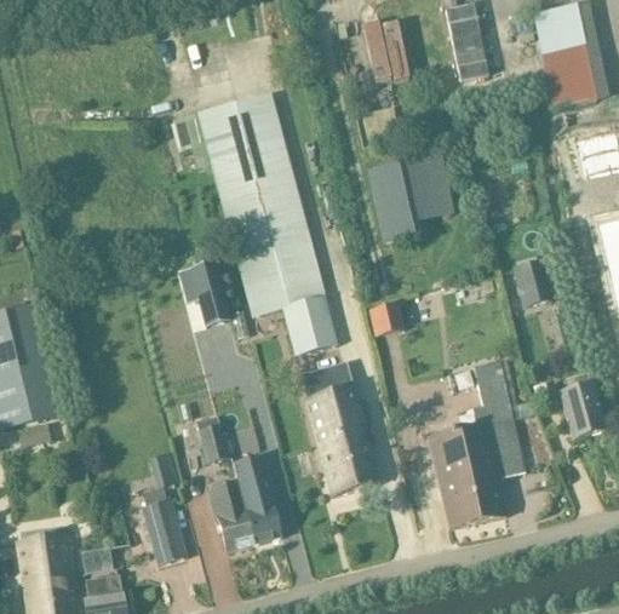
[(546,108),(605,97),(586,0),(528,11),(546,108)]
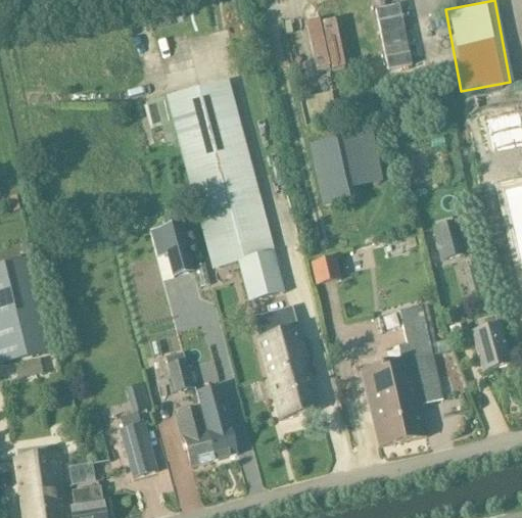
[(413,62),(399,1),(376,6),(388,67),(413,62)]
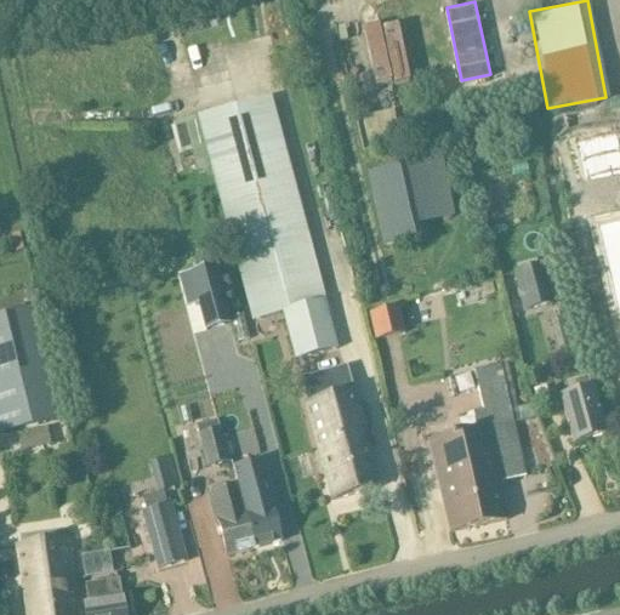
[(433,15),(381,30),(393,70),(445,55),(433,15)]
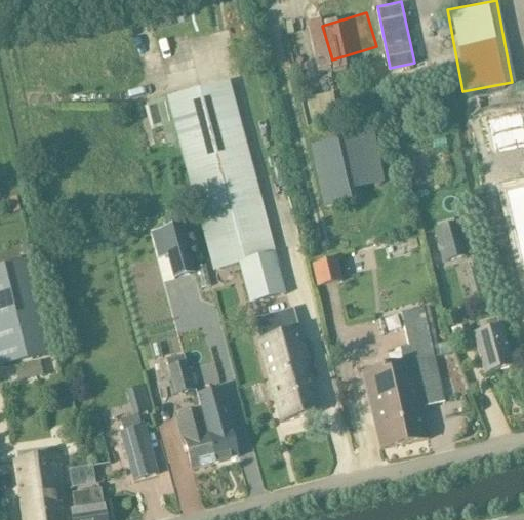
[(214,268),(240,261),(276,251),(230,78),(167,95),(214,268)]
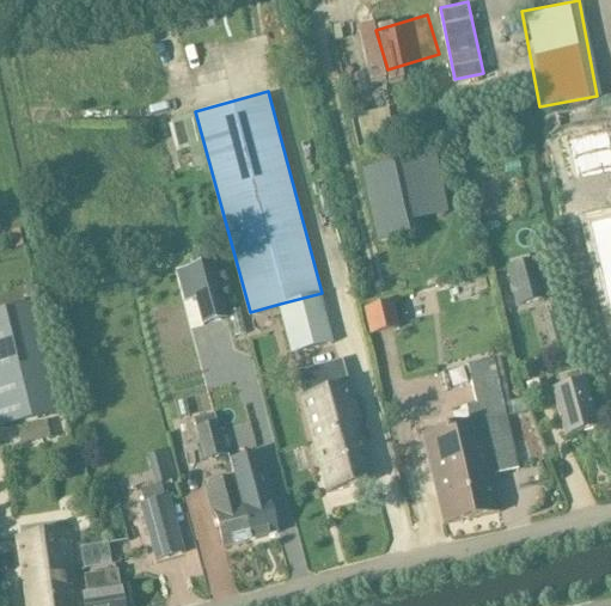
[(388,105),(356,111),(361,140),(392,134),(388,105)]
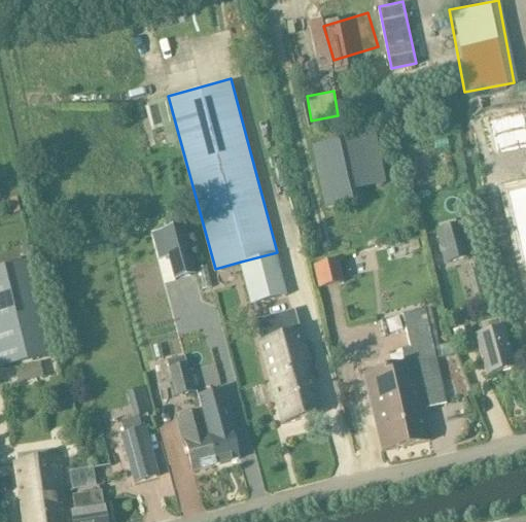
[(514,117),(512,103),(502,105),(494,106),(495,108),(496,120),(514,117)]
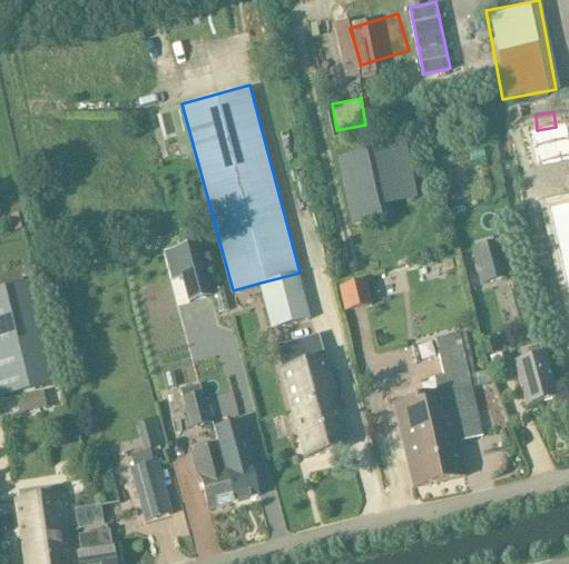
[(568,129),(541,136),(547,159),(568,154),(568,129)]
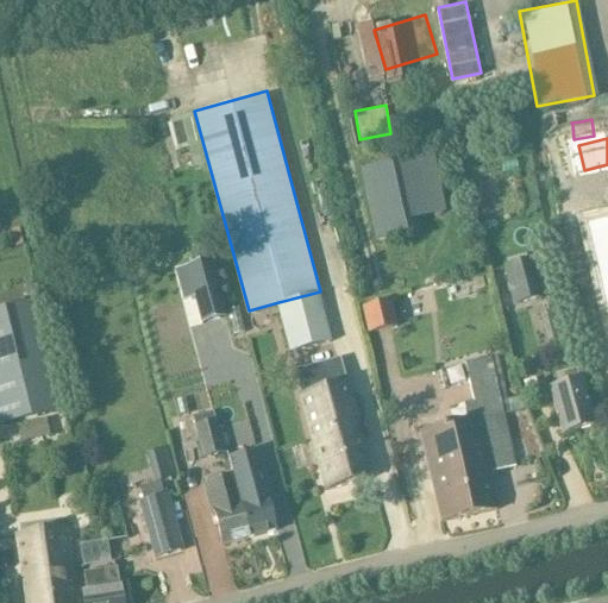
[(356,164),(369,236),(408,228),(406,215),(442,208),(431,150),(356,164)]
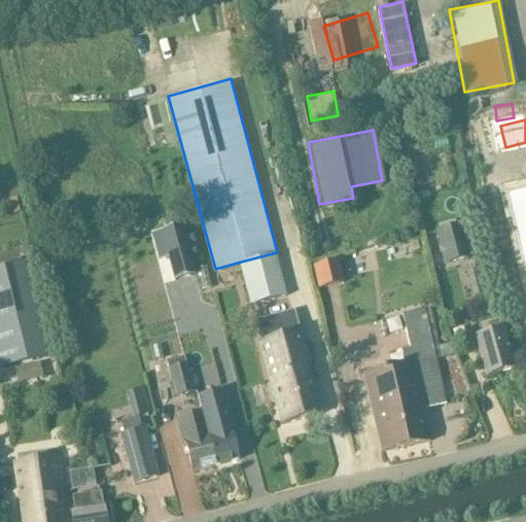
[(525,182),(504,189),(525,266),(525,182)]
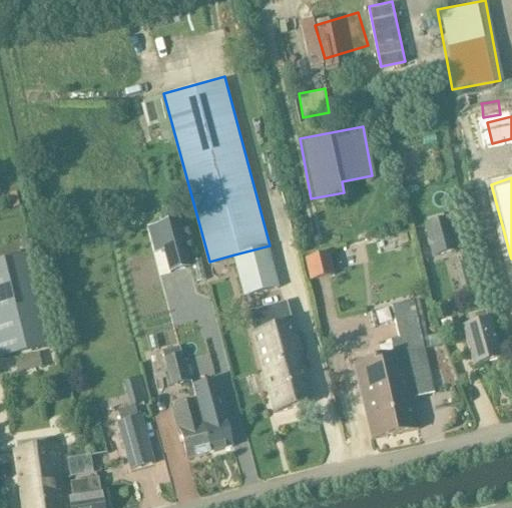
[(425,222),(433,255),(459,247),(450,215),(425,222)]
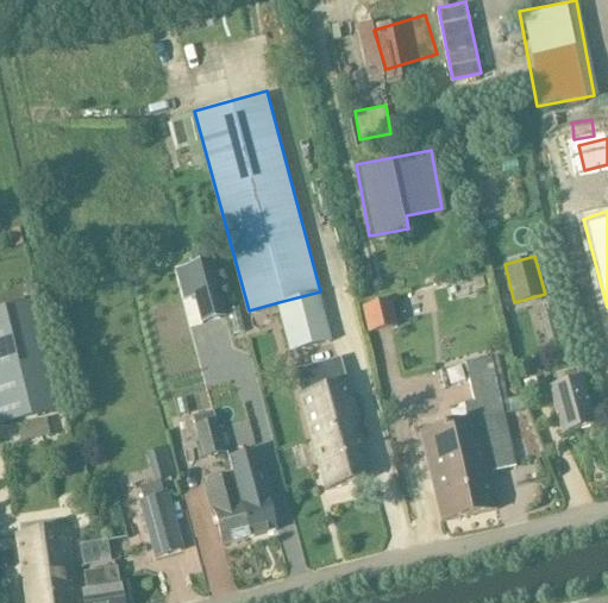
[(211,259),(188,265),(202,320),(225,314),(211,259)]
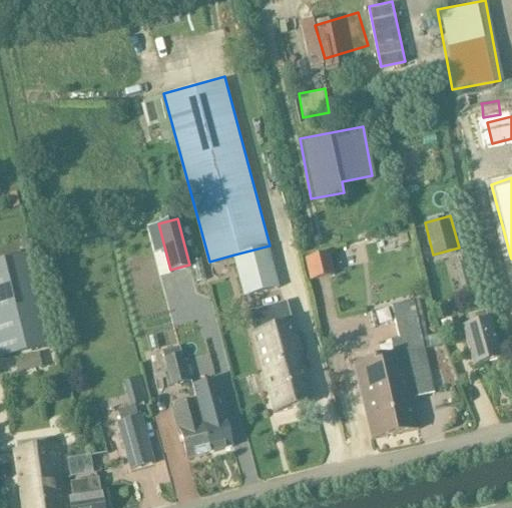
[(480,239),(480,243),(481,250),(483,250),(490,249),(488,238),(480,239)]
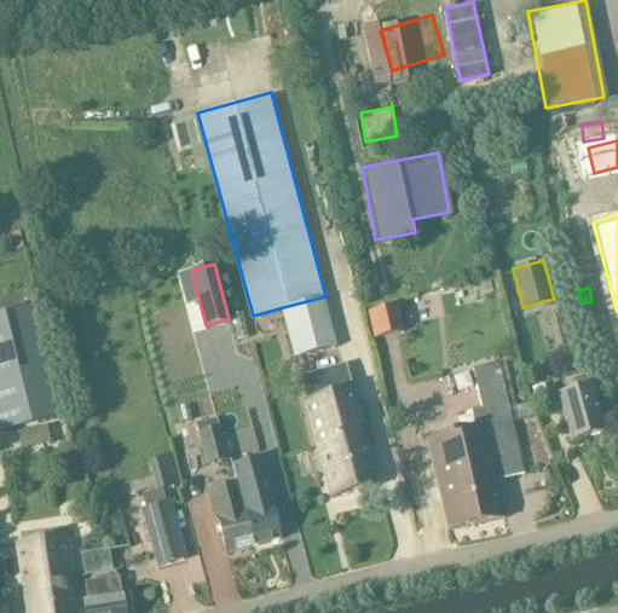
[(325,296),(283,307),(295,354),(338,342),(325,296)]
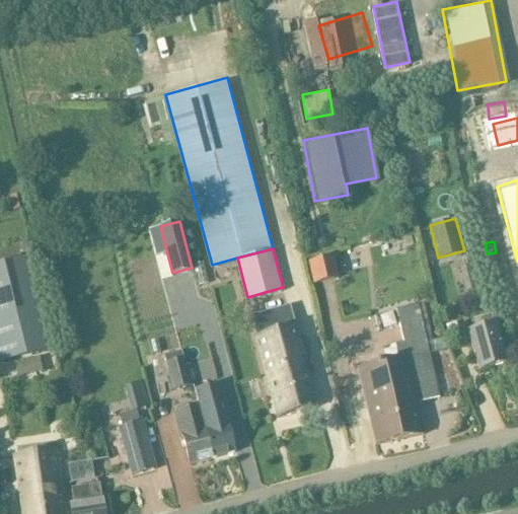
[(55,347),(32,252),(0,260),(0,359),(20,355),(30,352),(31,352),(55,347)]
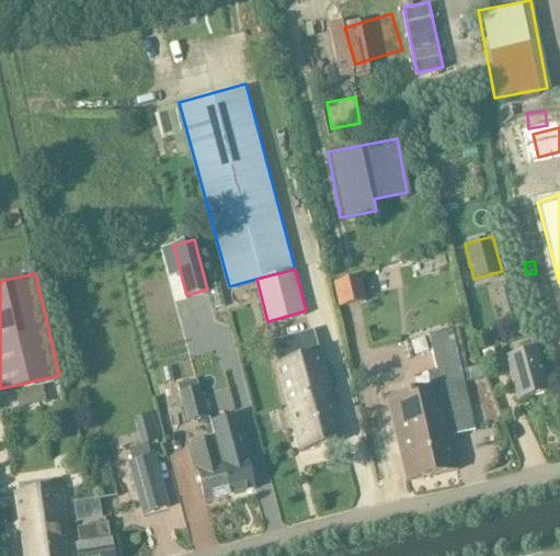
[(339,304),(365,298),(360,276),(334,283),(339,304)]
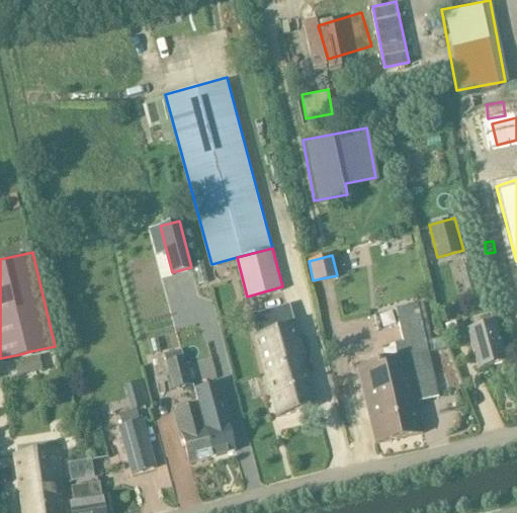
[(358,365),(366,401),(415,391),(408,354),(429,350),(418,301),(396,306),(404,339),(395,341),(398,356),(358,365)]
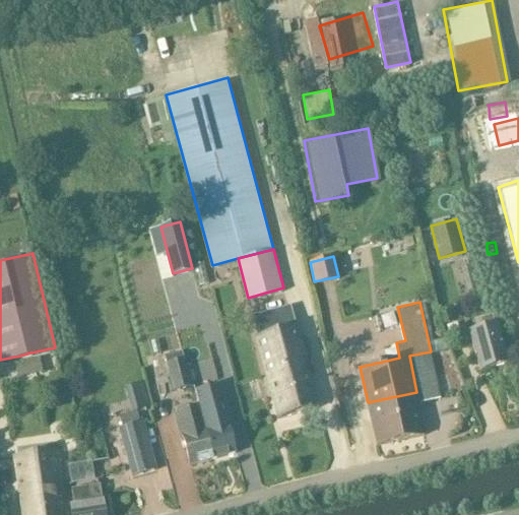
[(265,365),(305,353),(292,303),(252,313),(265,365)]
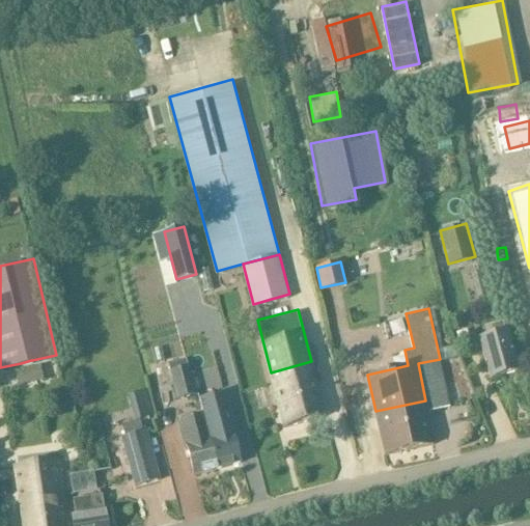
[(483,325),(486,335),(479,337),(491,377),(518,369),(507,330),(506,330),(503,320),(483,325)]
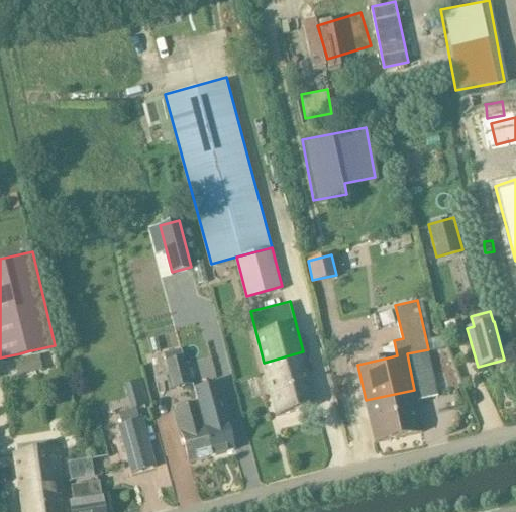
[(407,353),(414,390),(416,399),(438,393),(428,349),(407,353)]
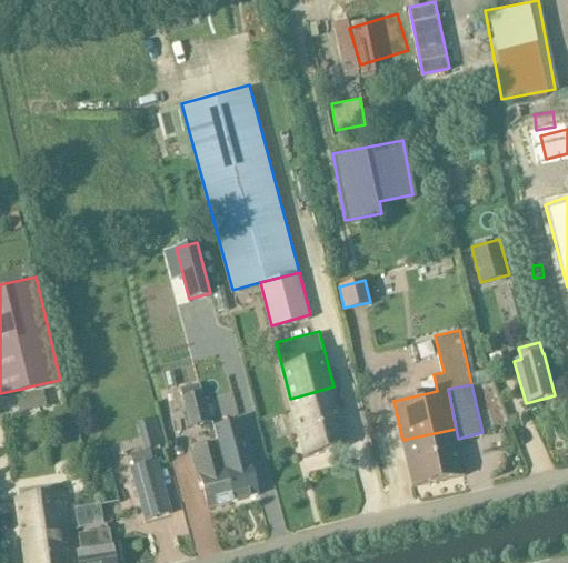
[(348,443),(334,386),(290,399),(305,454),(348,443)]
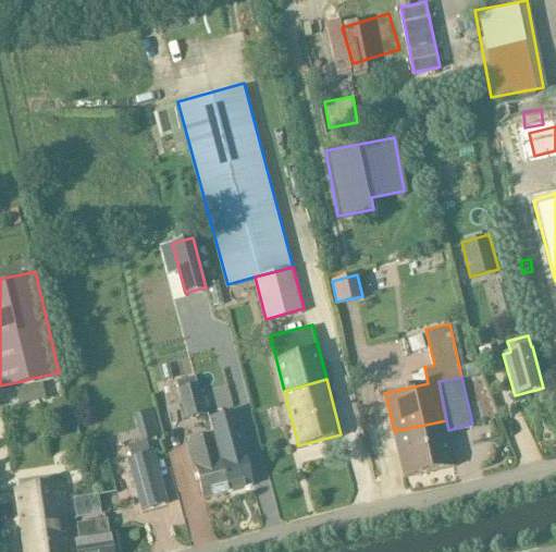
[(185,417),(208,411),(200,381),(178,387),(185,417)]
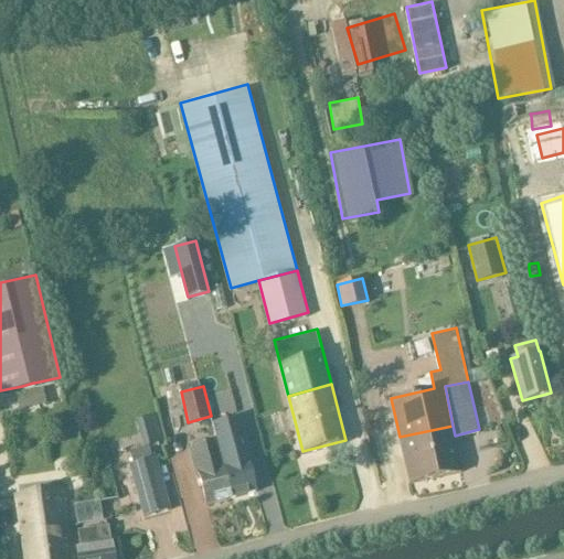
[(155,411),(141,415),(145,427),(158,422),(155,411)]
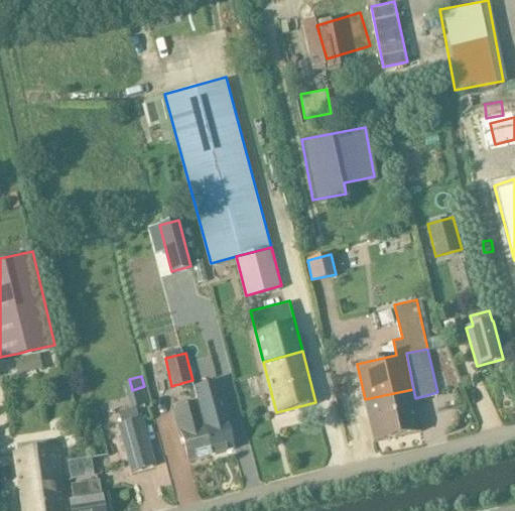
[(192,387),(197,401),(211,453),(233,446),(225,418),(229,417),(222,394),(215,396),(211,382),(192,387)]
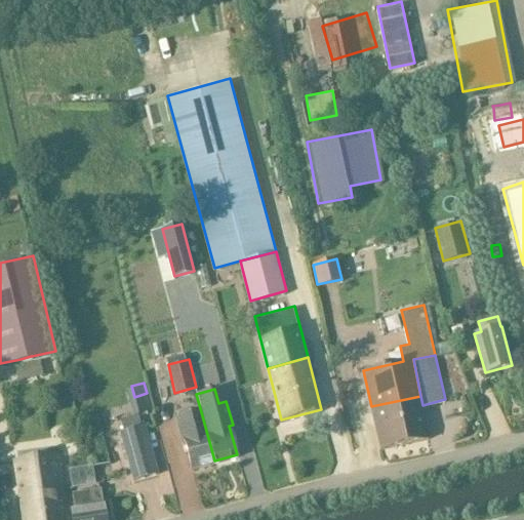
[(430,436),(422,405),(420,396),(371,406),(380,447),(430,436)]
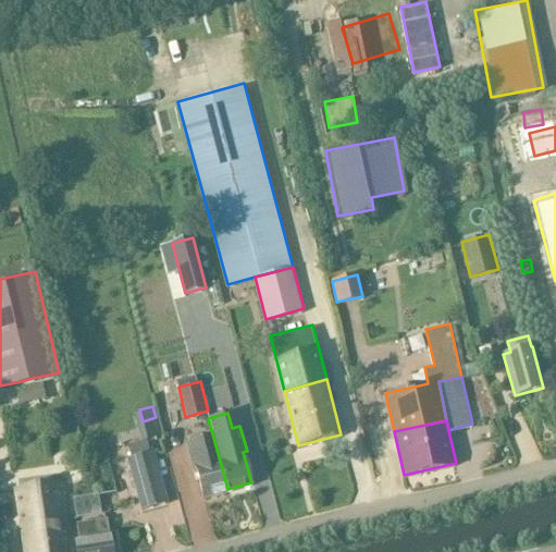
[(227,489),(212,433),(187,441),(194,466),(196,465),(204,495),(227,489)]
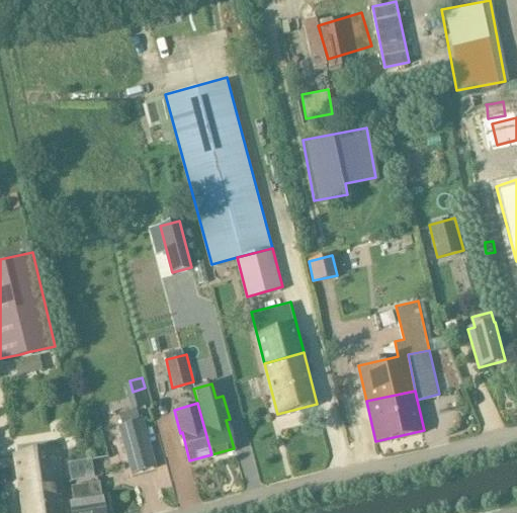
[(157,465),(144,417),(118,424),(132,473),(157,465)]
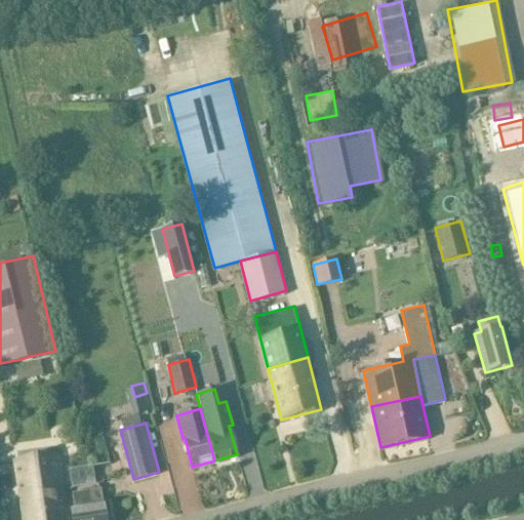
[(67,519),(64,488),(59,451),(14,458),(24,519),(67,519)]
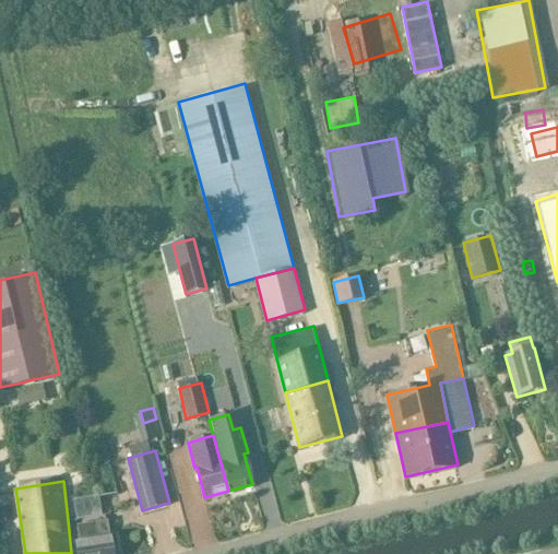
[(76,542),(78,553),(113,553),(110,537),(107,518),(76,523),(80,542),(76,542)]
